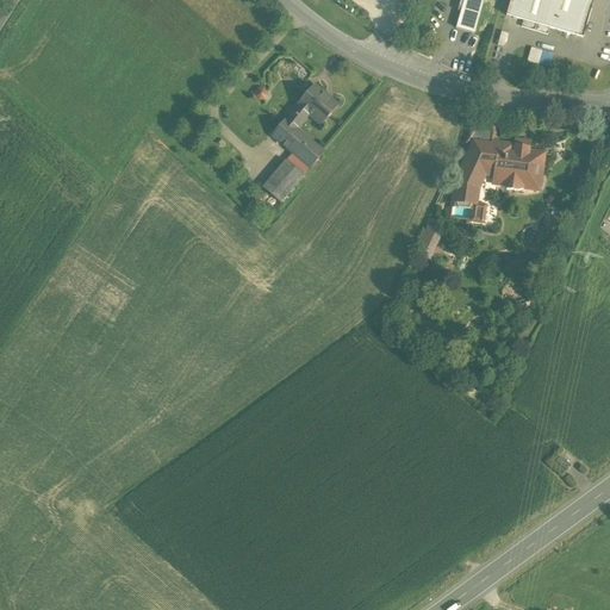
[(464,0),(456,29),(474,35),(474,33),(484,0),(464,0)]
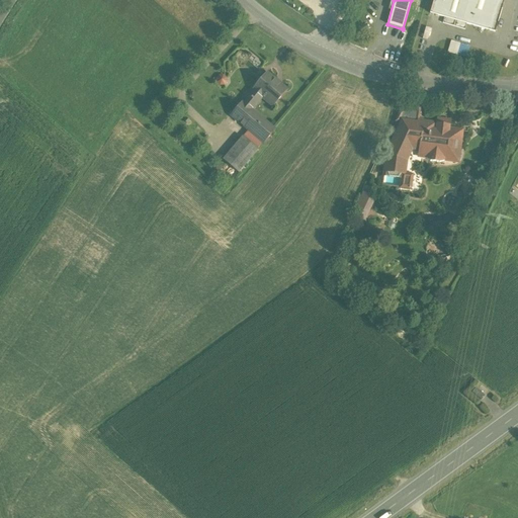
[(504,0),(433,0),(430,13),(444,17),(466,24),(495,32),(504,0)]
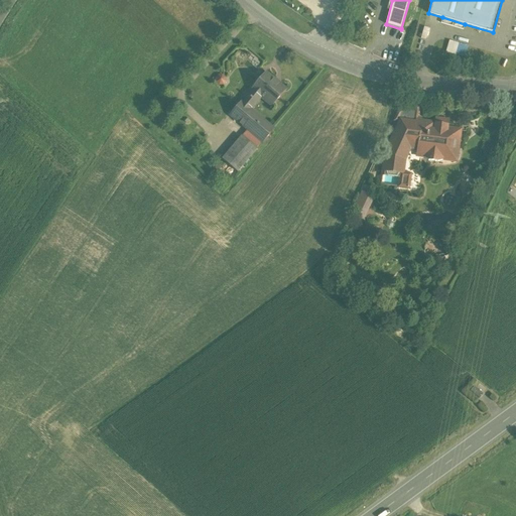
[(465,24),(442,17),(440,23),(464,30),(465,24)]
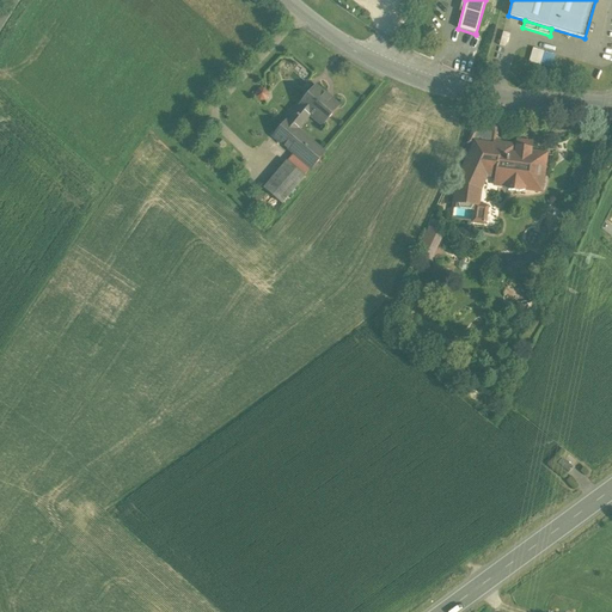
[(501,32),(497,46),(503,48),(508,35),(501,32)]
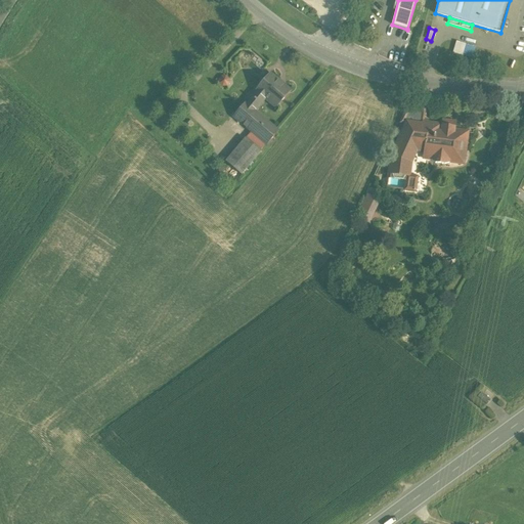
[(473,58),(475,46),(453,42),(450,54),(473,58)]
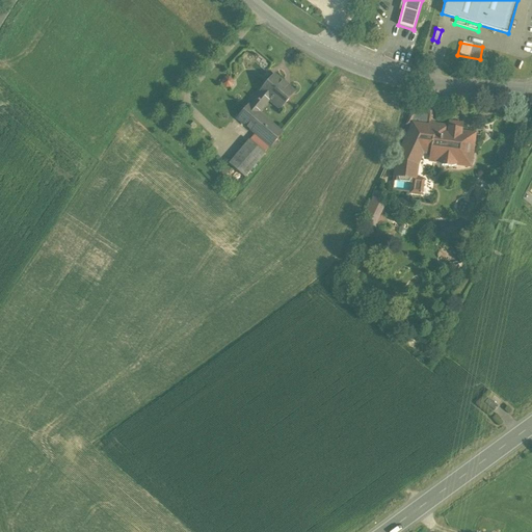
[(295,92),(274,75),(260,92),(261,94),(249,106),(259,113),(269,101),(281,110),(295,92)]
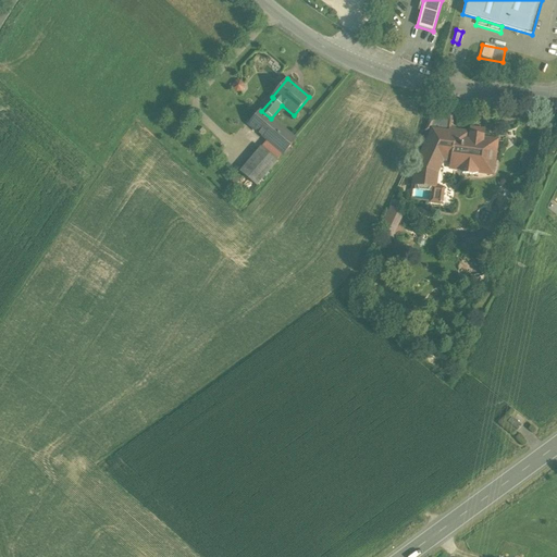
[(230,88),(234,95),(244,87),(238,81),(230,88)]
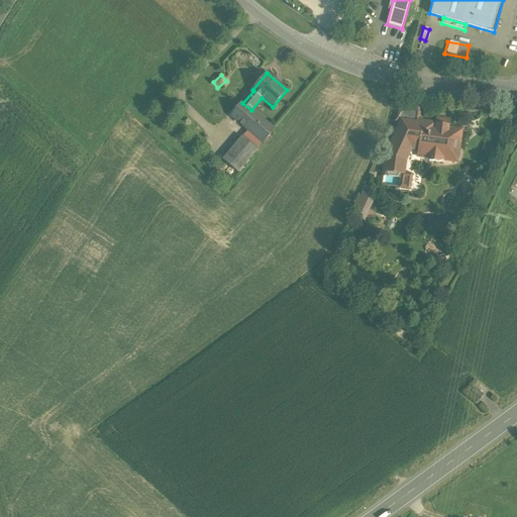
[(275,130),(251,110),(242,103),(231,116),(264,143),(275,130)]
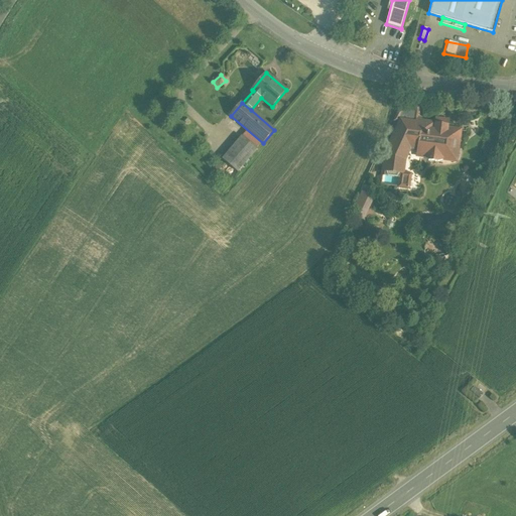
[(417,109),(401,107),(395,120),(401,121),(415,123),(417,109)]
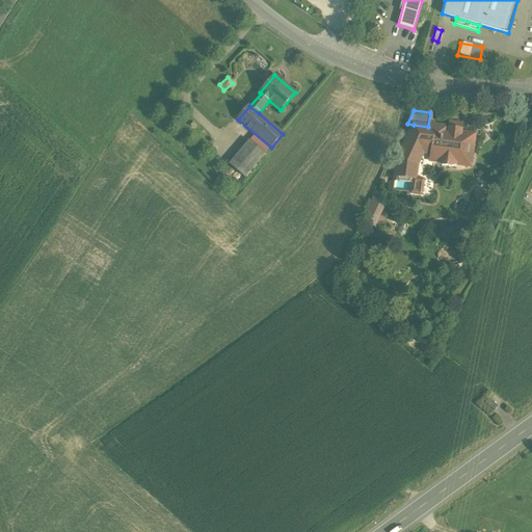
[(448,129),(434,127),(428,127),(414,125),(395,164),(398,166),(399,169),(395,176),(395,177),(414,180),(416,165),(422,152),(431,153),(430,157),(437,158),(437,163),(442,166),(451,167),(456,165),(456,164),(471,165),(472,156),(469,156),(470,149),(473,145),(474,141),(472,138),(472,135),(461,133),(462,127),(449,125),(448,129)]
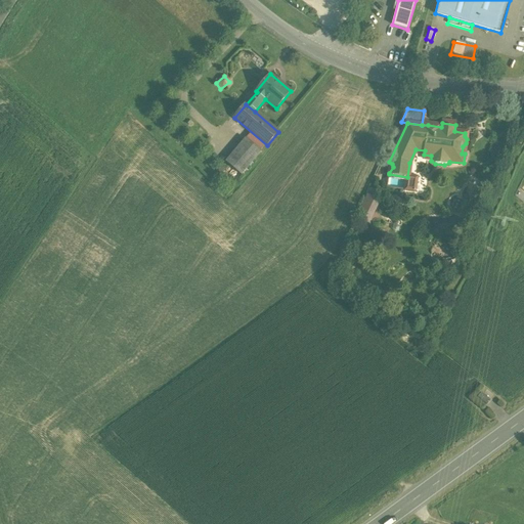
[(246,138),(226,162),(242,175),(261,151),(246,138)]
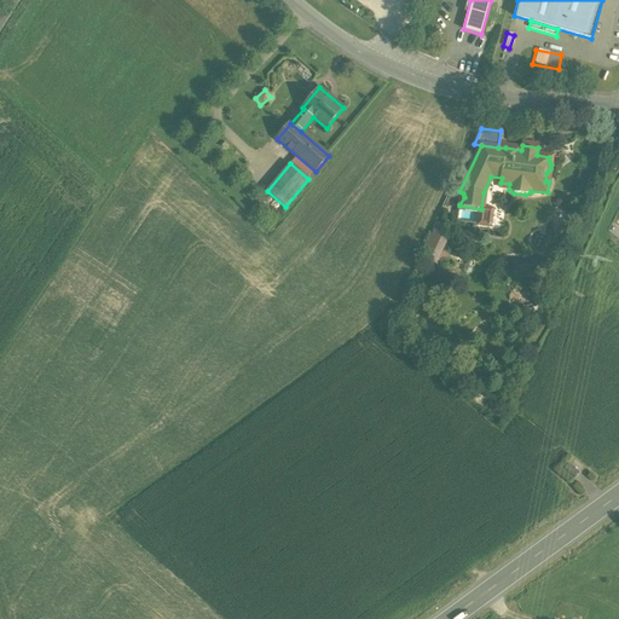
[(492,217),(481,214),(479,225),(491,227),(492,217)]
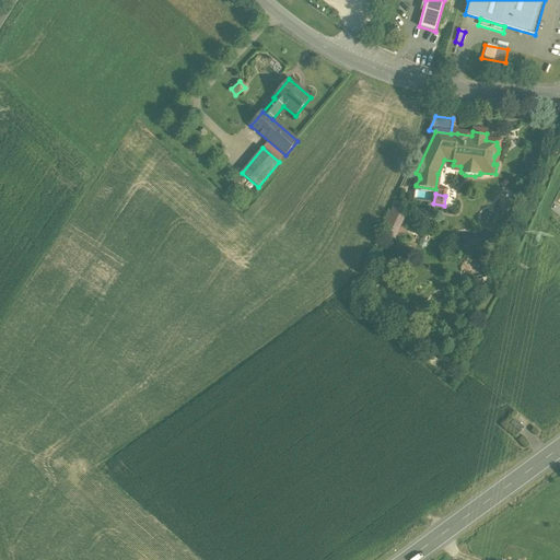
[(406,213),(392,208),(382,230),(396,236),(406,213)]
